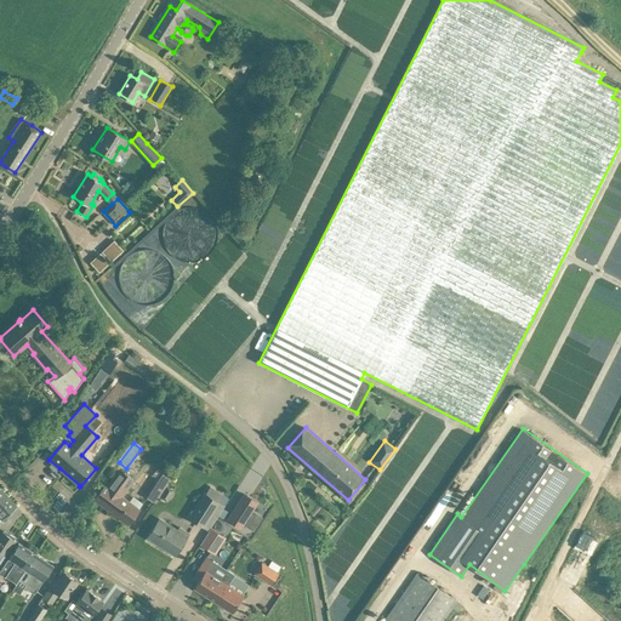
[(171,478),(161,471),(157,468),(152,474),(158,478),(144,496),(155,502),(171,478)]
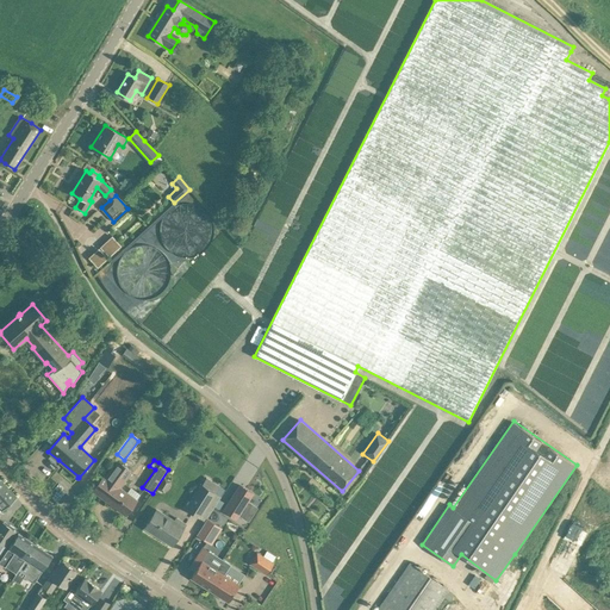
[(130,487),(125,492),(119,487),(131,472),(117,462),(106,478),(104,477),(93,491),(125,515),(136,500),(135,499),(139,495),(130,487)]
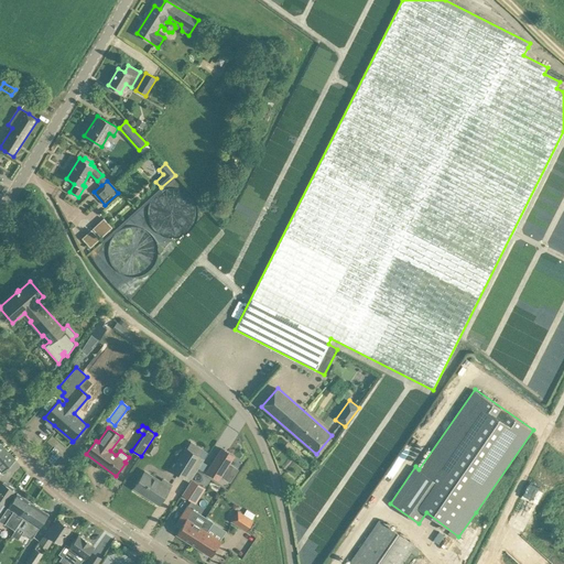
[(185,447),(170,470),(190,483),(192,479),(204,459),(208,453),(191,441),(186,448),(185,447)]
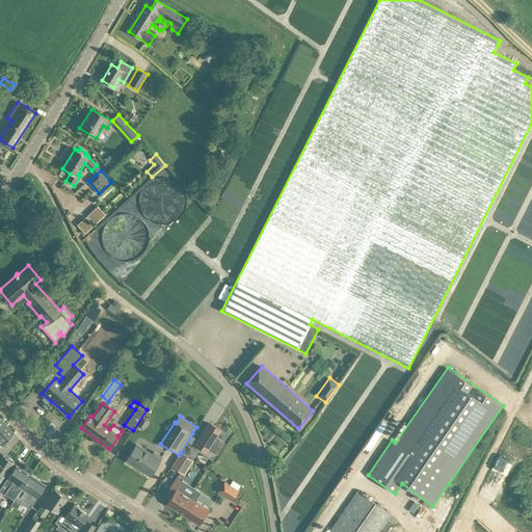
[(0,444),(1,445),(14,433),(0,418),(0,444)]
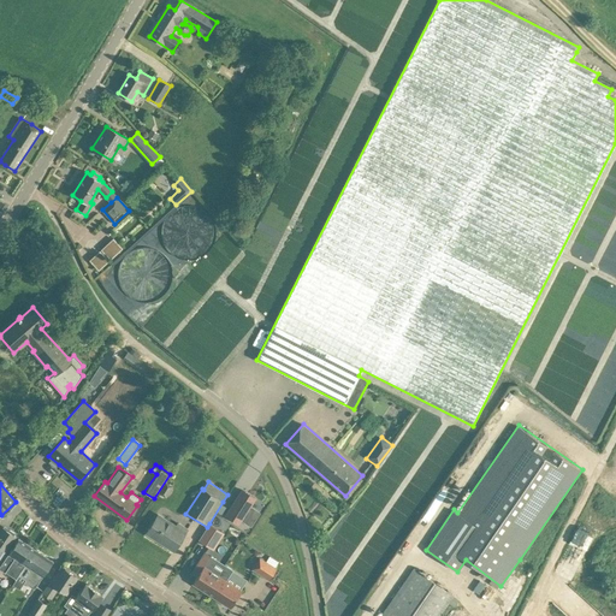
[(256,497),(242,489),(225,515),(238,523),(242,519),(252,525),(260,510),(250,504),(256,497)]
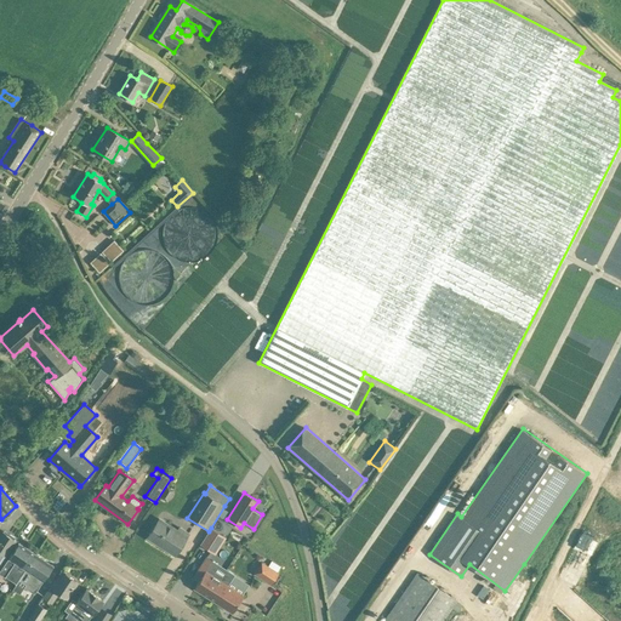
[(159,519),(147,537),(158,545),(159,542),(176,553),(175,554),(175,556),(182,545),(188,534),(180,528),(177,530),(170,525),(159,519)]
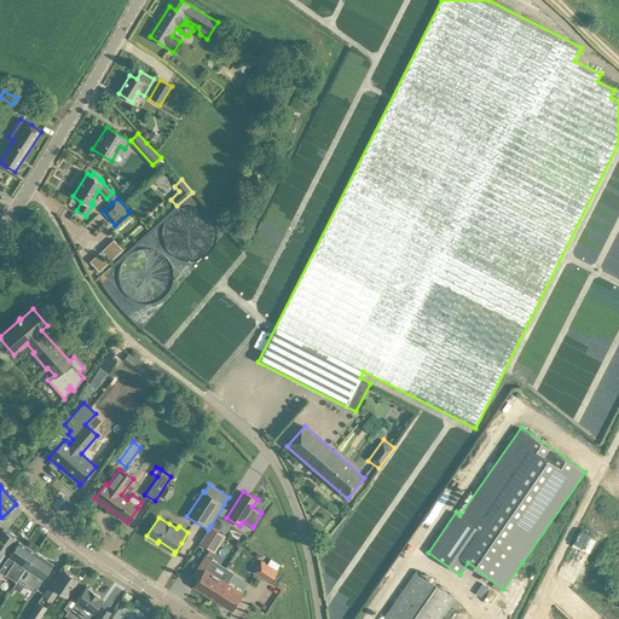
[(225,537),(225,536),(210,526),(208,530),(200,543),(212,550),(217,542),(214,541),(219,533),(225,537)]
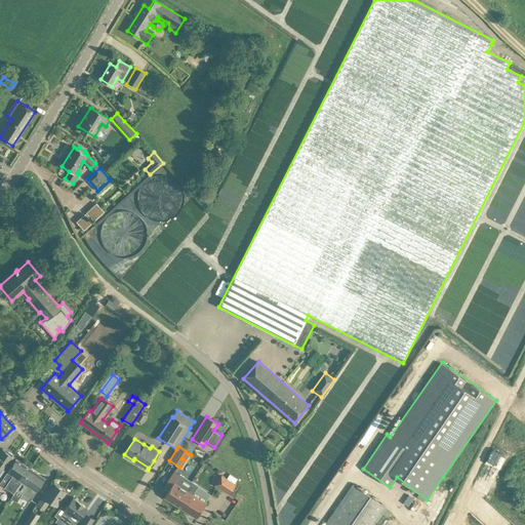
[(0,476),(12,457),(11,456),(13,454),(8,451),(7,453),(2,450),(0,453),(0,476)]
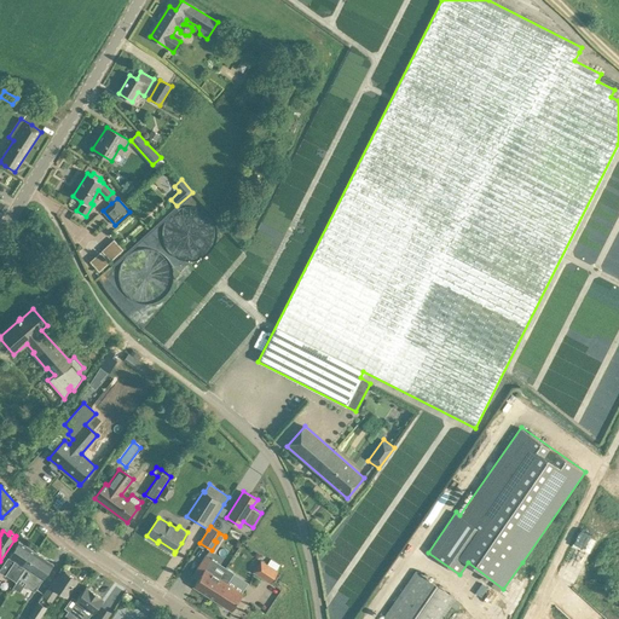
[(12,551),(0,568),(0,572),(16,583),(19,578),(36,553),(18,542),(12,551)]
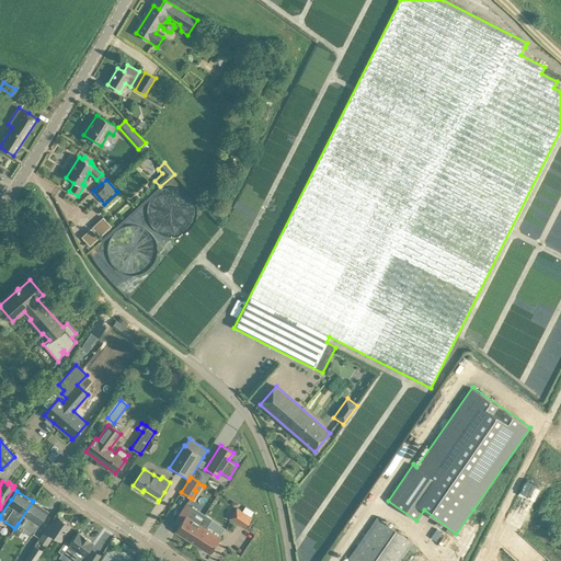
[(33,501),(18,524),(24,528),(22,529),(32,536),(42,521),(48,511),(33,501)]
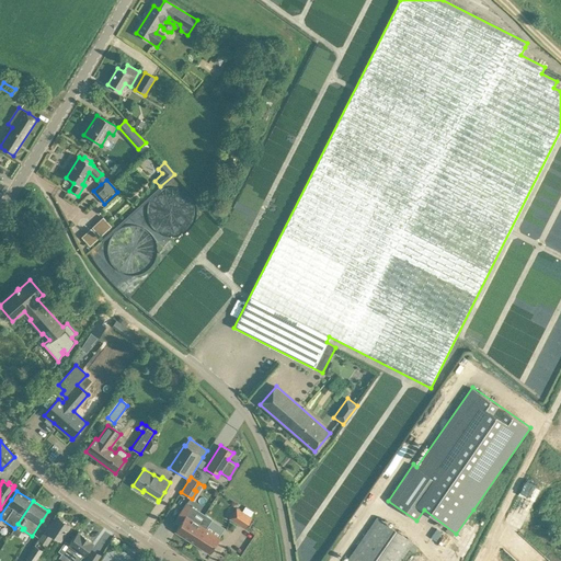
[(187,503),(174,523),(179,526),(175,531),(209,553),(220,538),(205,528),(207,525),(208,525),(212,519),(206,515),(204,514),(204,515),(197,512),(198,511),(192,506),(190,507),(186,505),(187,503)]
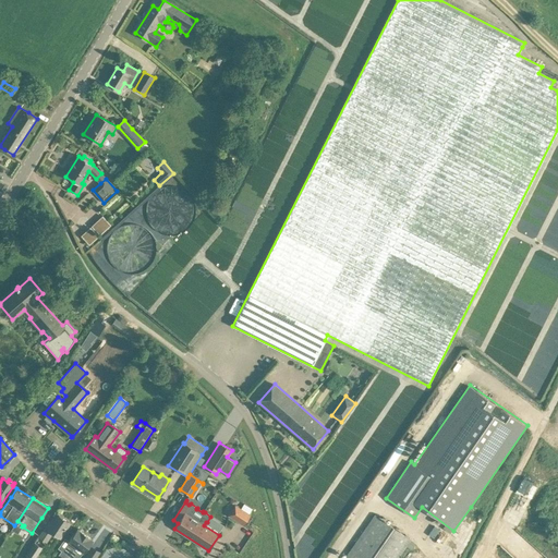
[(249,514),(252,509),(244,505),(241,509),(235,506),(229,516),(244,525),(251,516),(249,514)]
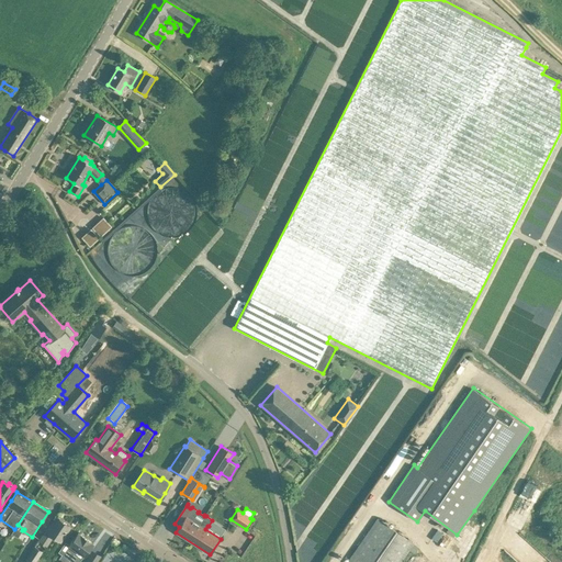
[(59,541),(64,535),(69,526),(57,518),(52,527),(49,526),(40,541),(46,546),(53,537),(59,541)]
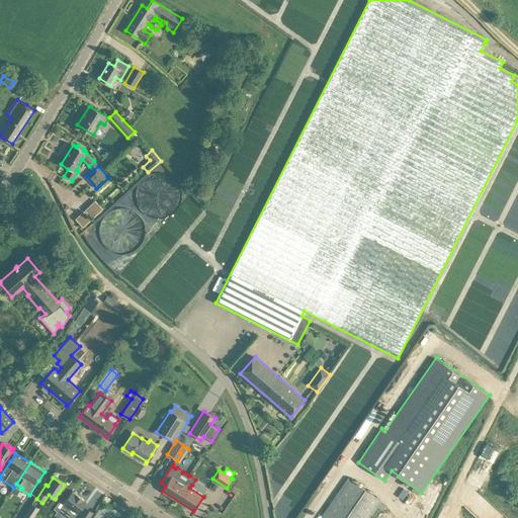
[(369,517),(381,501),(356,484),(348,478),(320,517),(369,517)]
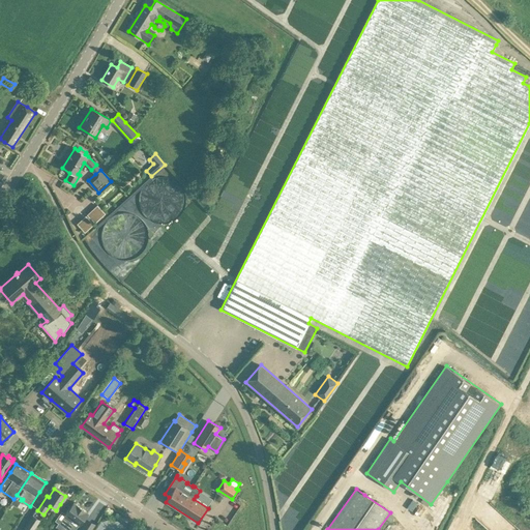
[(58,524),(53,529),(61,529),(65,526),(70,529),(75,529),(79,525),(88,512),(74,502),(65,513),(62,511),(54,522),(58,524)]
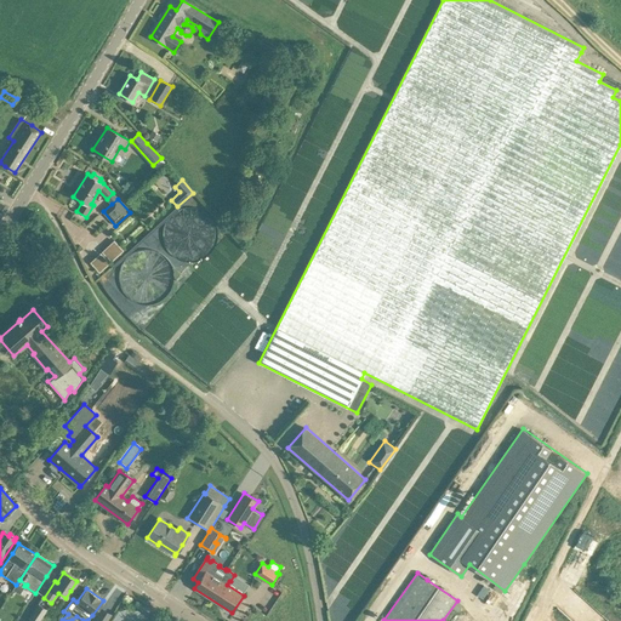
[(40,620),(47,610),(39,604),(28,620),(40,620)]
